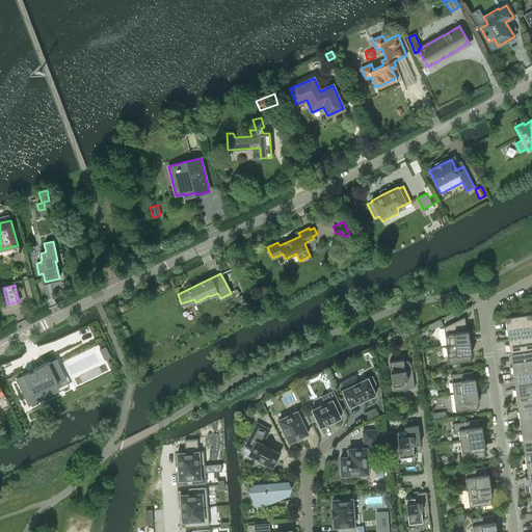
[(504,322),(505,328),(531,324),(531,323),(531,313),(529,314),(527,309),(517,314),(519,315),(506,317),(506,322),(504,322)]
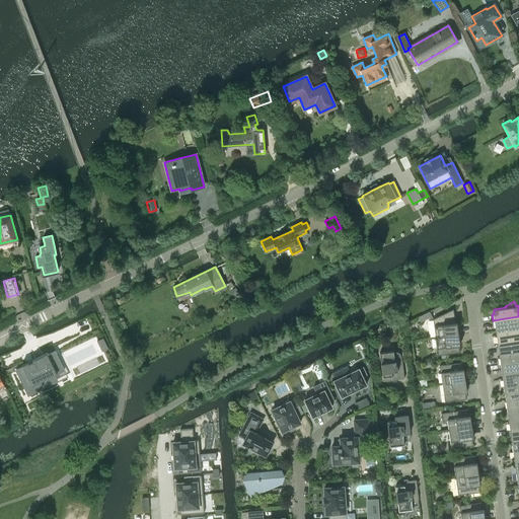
[(432,316),(429,311),(418,316),(421,321),(432,316)]
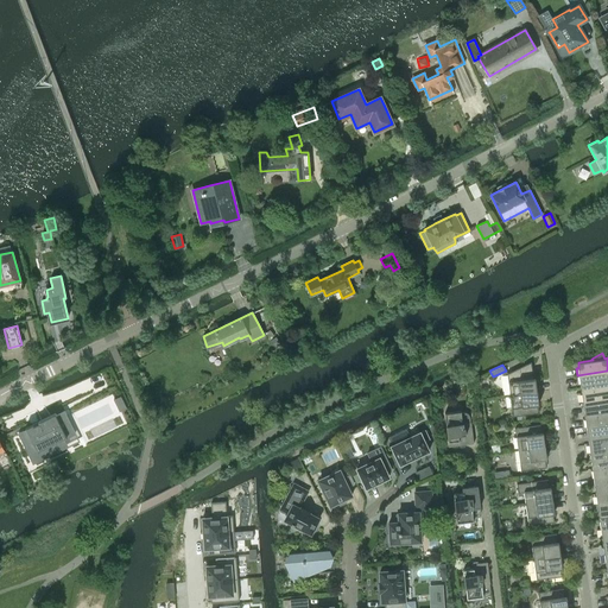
[(507,373),(511,394),(537,391),(536,378),(533,378),(532,368),(531,366),(529,365),(525,365),(507,373)]
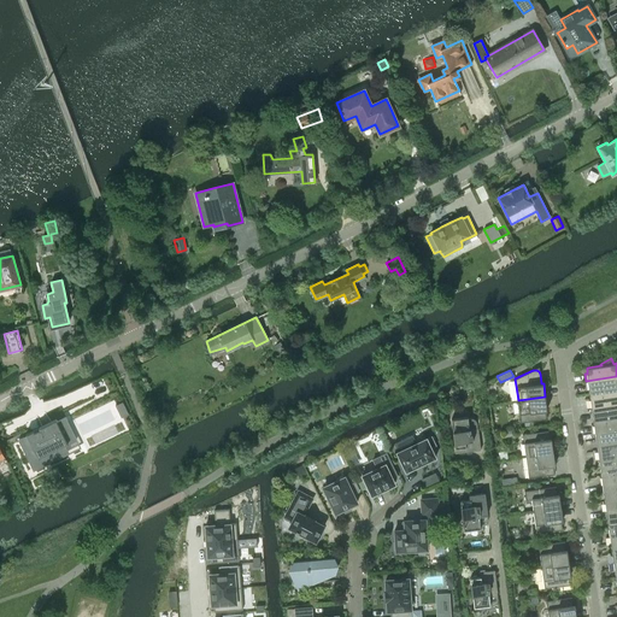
[(616,376),(586,381),(587,389),(589,388),(591,394),(616,389),(616,376)]
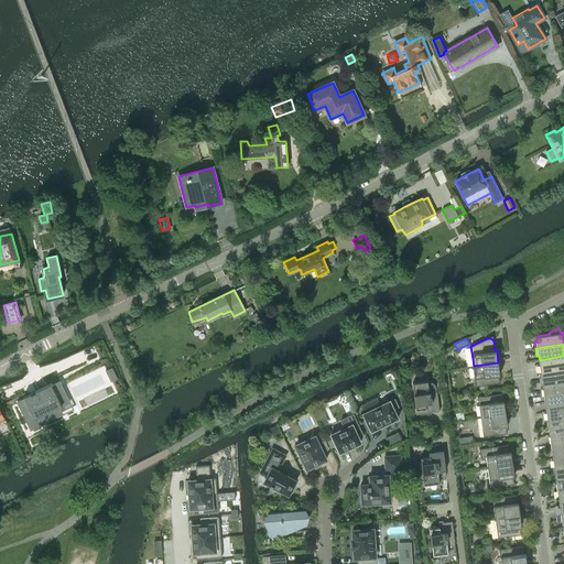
[(563,356),(540,360),(540,365),(538,365),(539,372),(563,368),(563,356)]
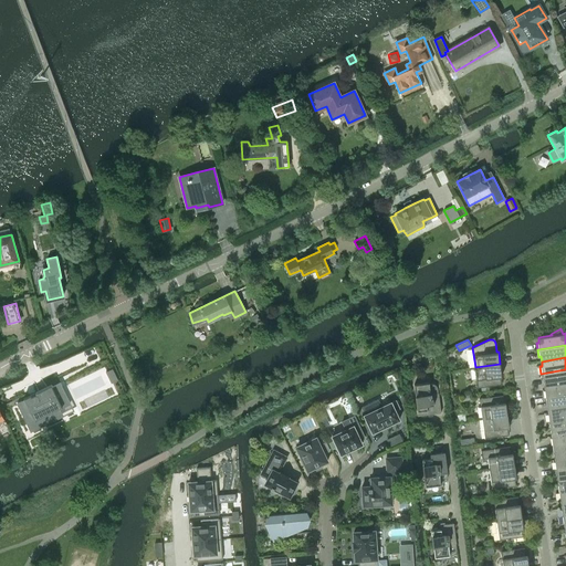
[(500,364),(475,367),(478,388),(502,385),(501,376),(502,376),(500,364)]
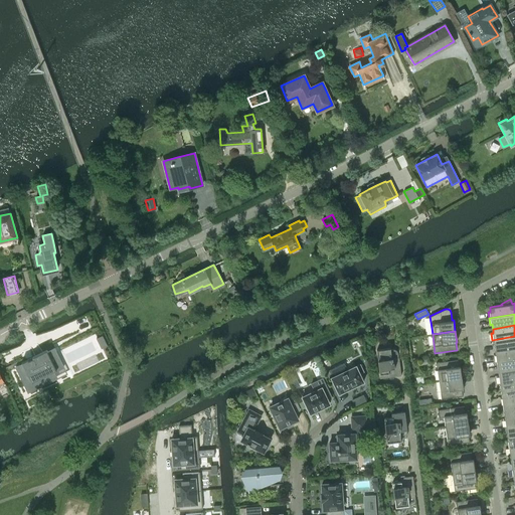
[(103,335),(97,338),(102,349),(108,346),(103,335)]
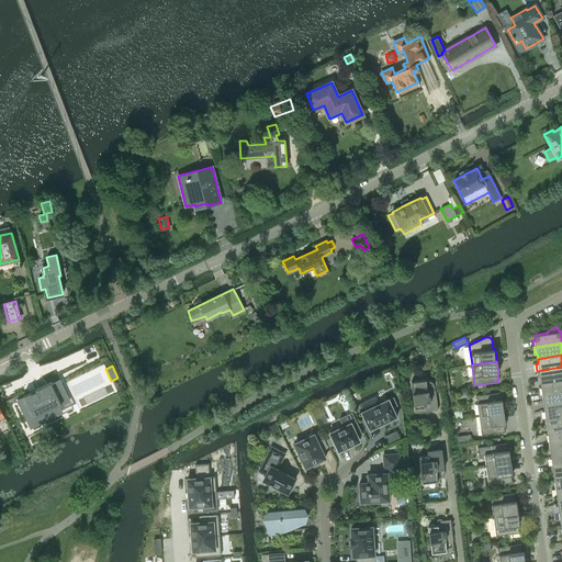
[(561,367),(537,371),(538,378),(540,378),(541,382),(561,379),(561,367)]
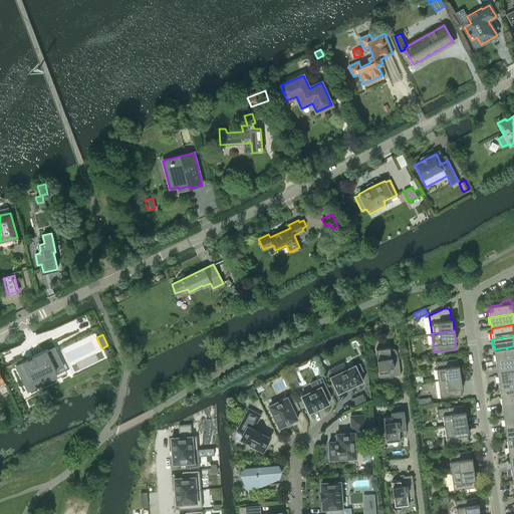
[(513,346),(495,349),(495,353),(494,354),(494,360),(513,357),(513,346)]
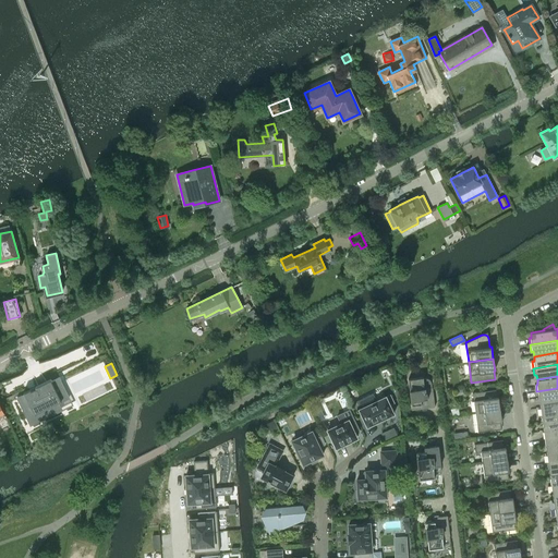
[(25,393),(16,398),(29,424),(52,412),(50,407),(70,397),(60,377),(52,380),(51,378),(35,386),(36,387),(31,390),(31,388),(24,392),(25,393)]
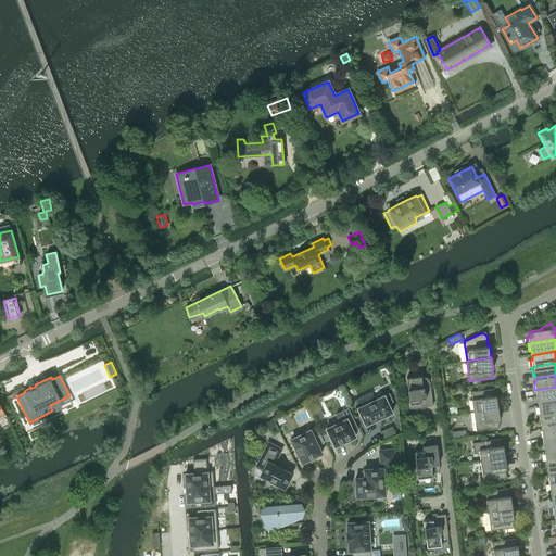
[(406,378),(411,408),(433,405),(431,386),(430,386),(429,380),(428,378),(426,378),(421,378),(421,376),(406,378)]
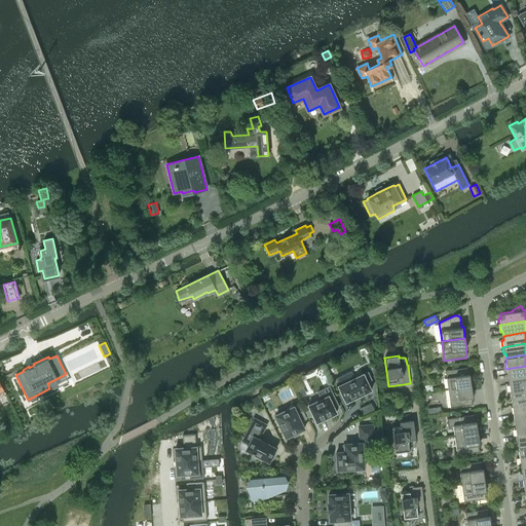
[(525,366),(505,369),(506,375),(509,375),(510,379),(525,377),(525,366)]
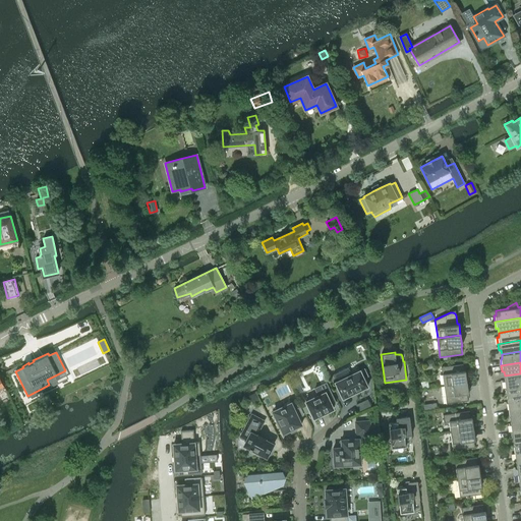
[(441,366),(444,385),(467,382),(465,370),(464,370),(463,363),(441,366)]
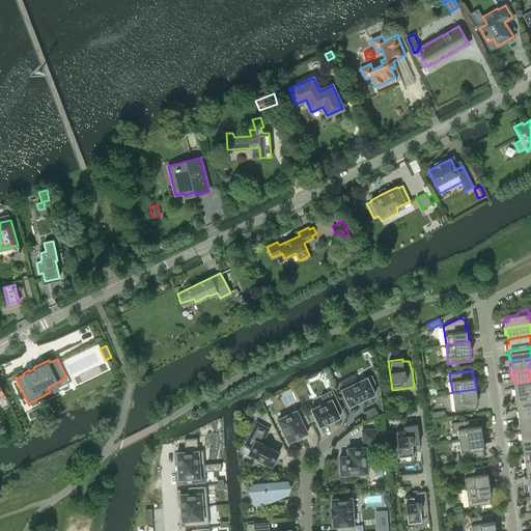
[(355,373),(339,382),(342,389),(341,389),(350,406),(374,393),(371,386),(375,383),(371,375),(359,382),(355,373)]
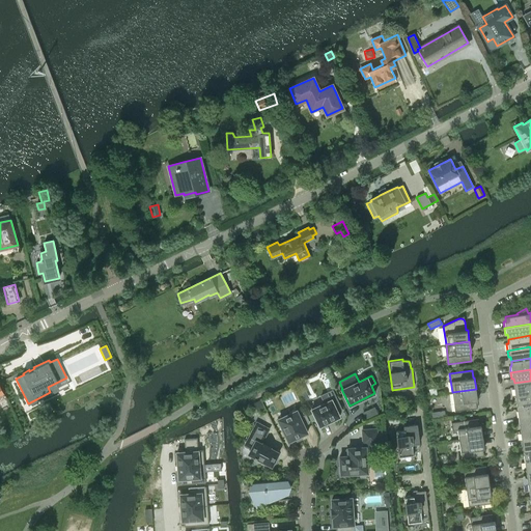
[(530,381),(514,383),(514,388),(513,388),(513,394),(530,392),(530,381)]
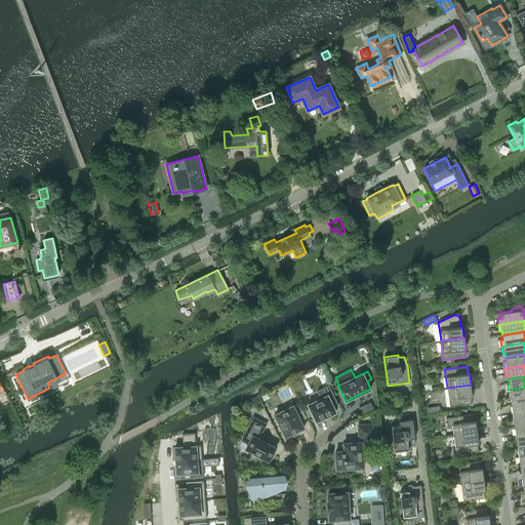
[(298,378),(292,381),(295,387),(301,385),(298,378)]
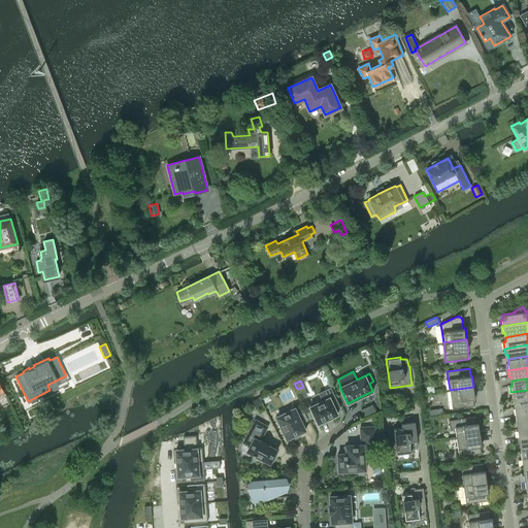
[(473,387),(450,390),(453,409),(474,405),(473,398),(474,398),(473,387)]
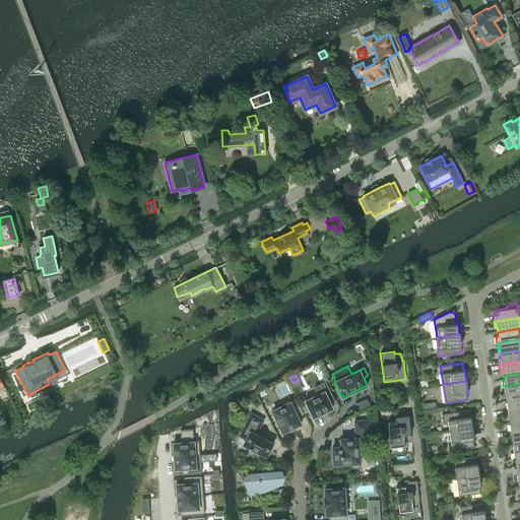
[(326,382),(314,387),(318,394),(305,400),(313,417),(332,407),(330,403),(335,401),(326,382)]
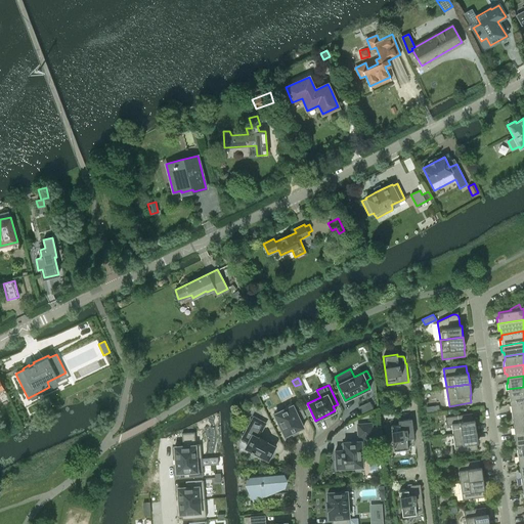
[(523,387),(507,389),(508,396),(510,395),(511,400),(523,398),(523,387)]
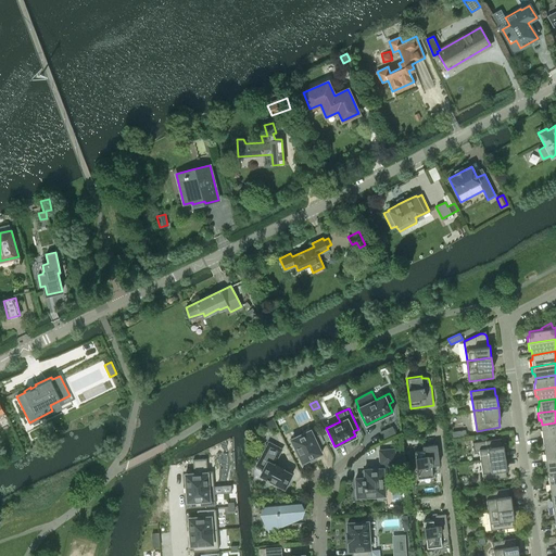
[(277,427),(273,418),(265,422),(269,430),(277,427)]
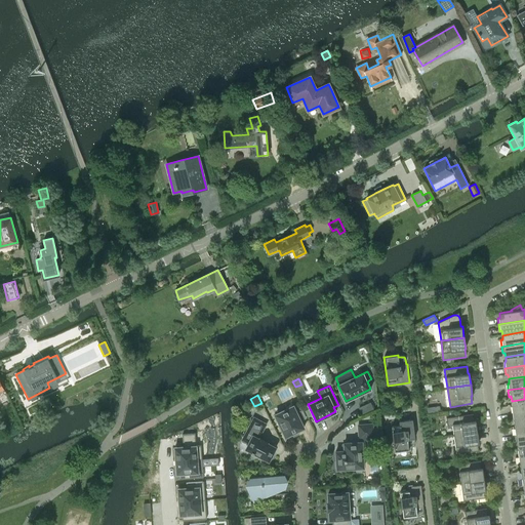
[(524,399),(512,401),(513,405),(511,406),(512,412),(524,409),(524,399)]
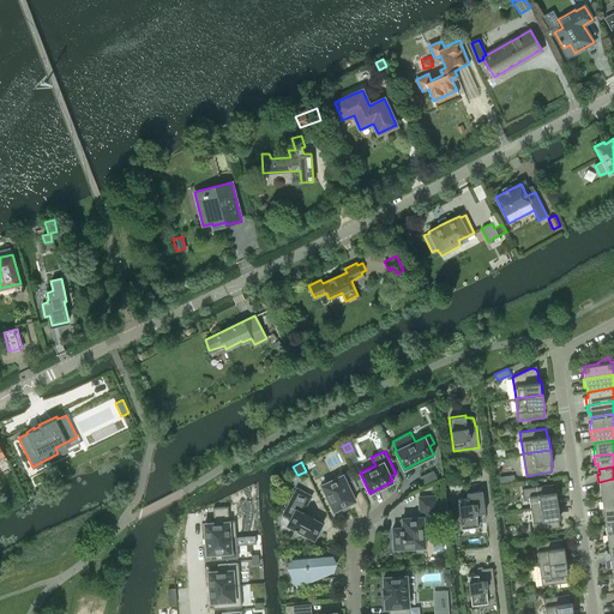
[(433,470),(420,476),(423,485),(437,477),(433,470)]
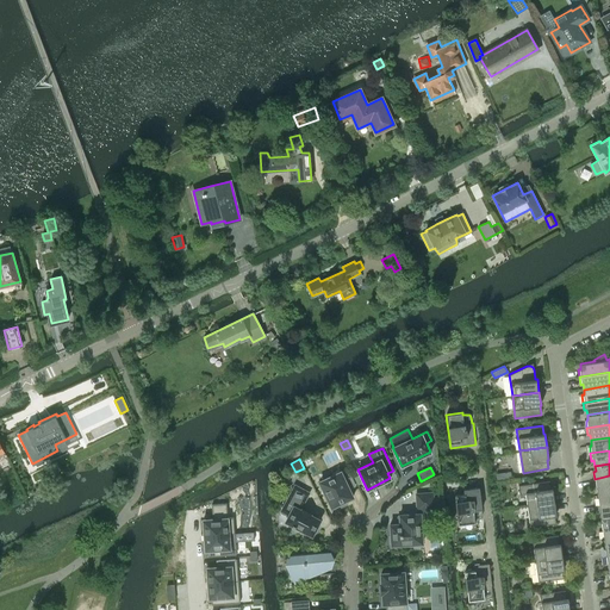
[(348,470),(341,472),(341,471),(319,481),(331,508),(340,504),(346,500),(353,497),(349,489),(355,485),(348,470)]
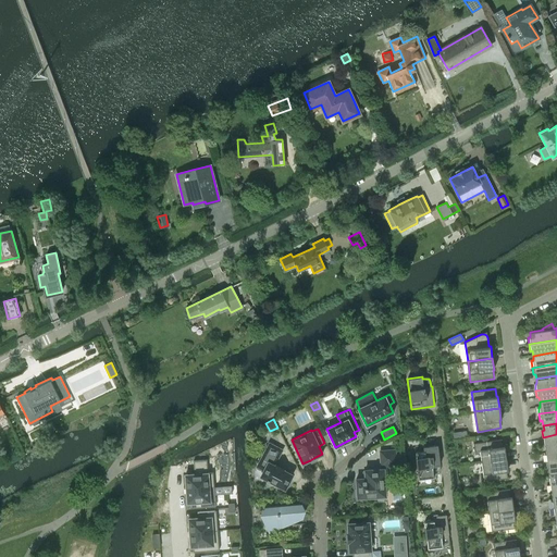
[(556,434),(543,437),(543,444),(545,444),(546,448),(556,447),(556,434)]
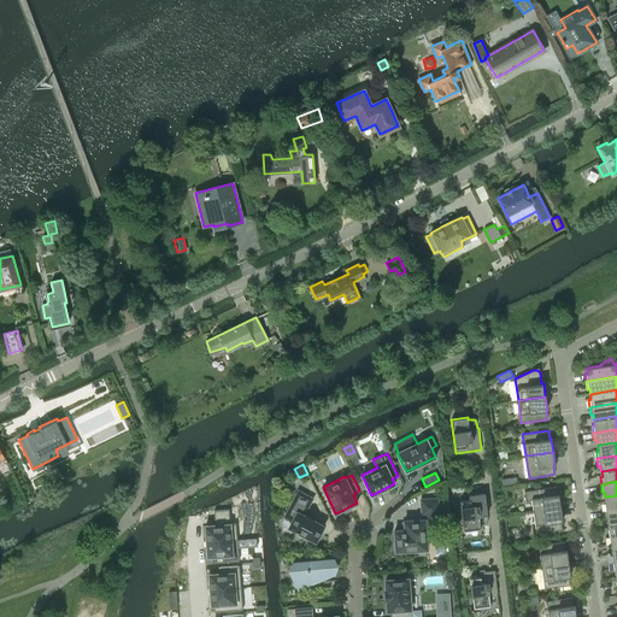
[(532,499),(534,511),(560,507),(559,494),(557,494),(556,486),(524,491),(526,500),(532,499)]
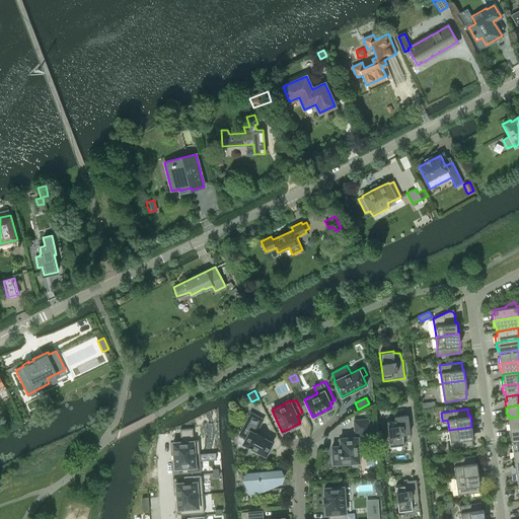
[(251,413),(242,429),(242,430),(242,431),(242,432),(242,433),(242,434),(243,435),(244,436),(245,437),(246,438),(243,443),(248,446),(248,448),(256,452),(256,451),(266,455),(267,453),(269,453),(273,446),(272,444),(272,442),(264,438),(265,437),(258,433),(256,433),(256,434),(255,433),(263,419),(251,413)]
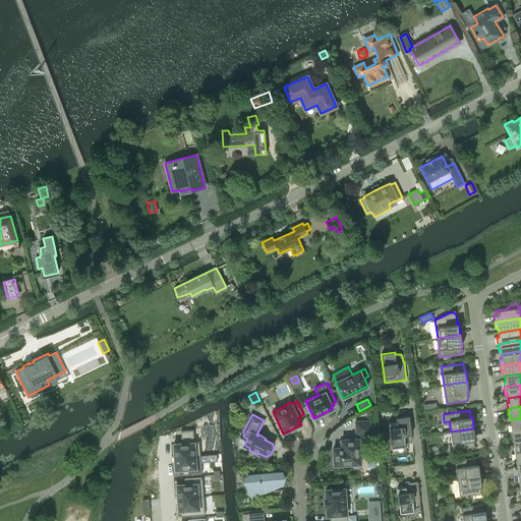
[(397,422),(389,423),(392,448),(406,446),(405,444),(409,444),(410,442),(411,441),(411,435),(409,416),(396,418),(397,422)]
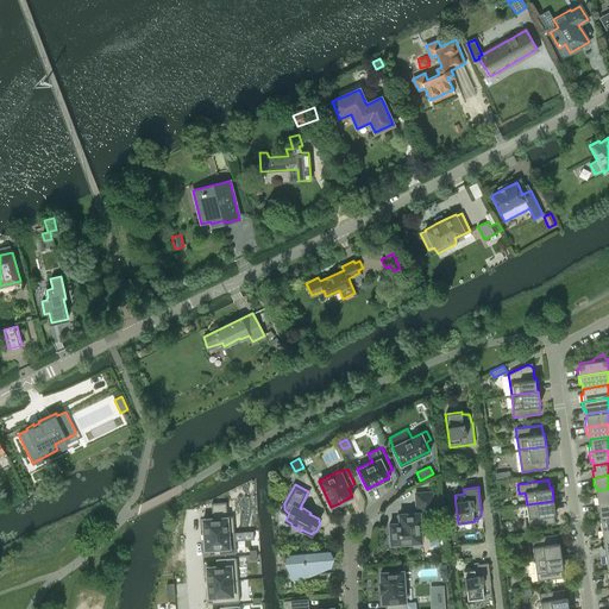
[(608,489),(597,490),(598,496),(596,496),(597,503),(608,501),(608,489)]
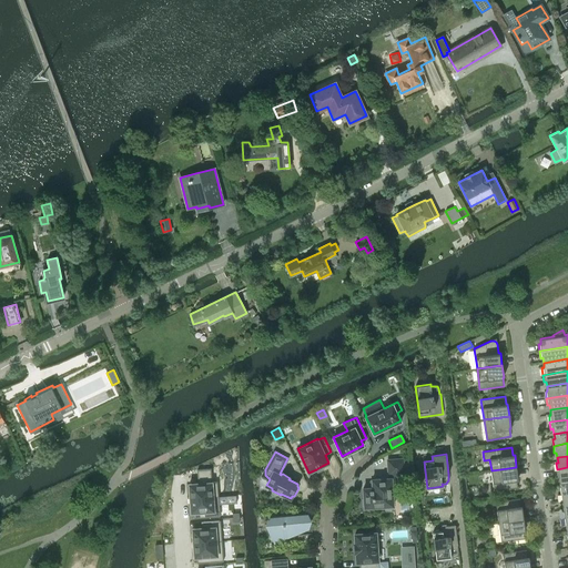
[(364,508),(382,507),(393,506),(393,501),(393,494),(403,493),(402,473),(404,473),(403,458),(387,459),(388,474),(391,474),(391,478),(372,479),(373,487),(363,488),(364,499),(362,499),(363,506),(364,506),(364,508)]
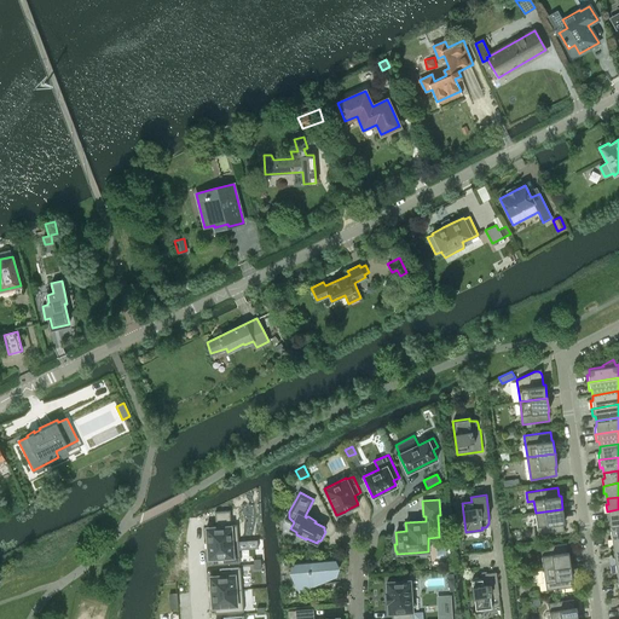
[(562,509),(536,513),(538,534),(565,531),(563,522),(565,522),(562,509)]
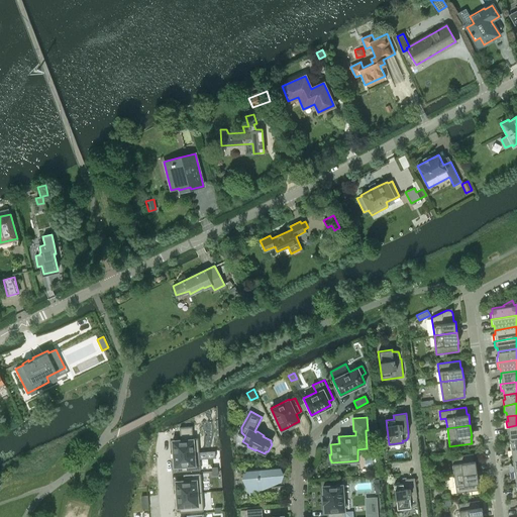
[(516,425),(507,427),(507,434),(509,433),(510,438),(516,436),(516,425)]
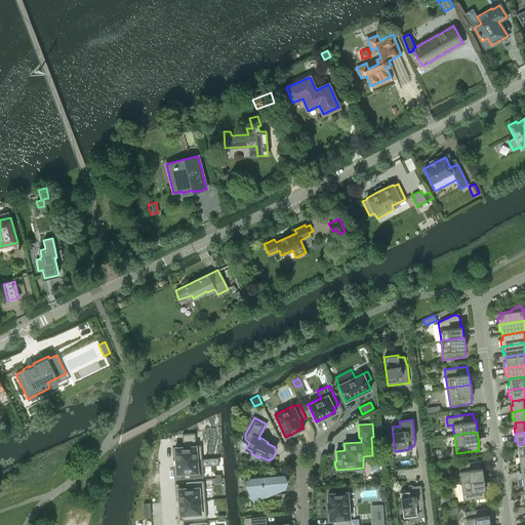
[(183,438),(173,439),(175,456),(201,454),(201,445),(196,445),(195,433),(182,434),(183,438)]
